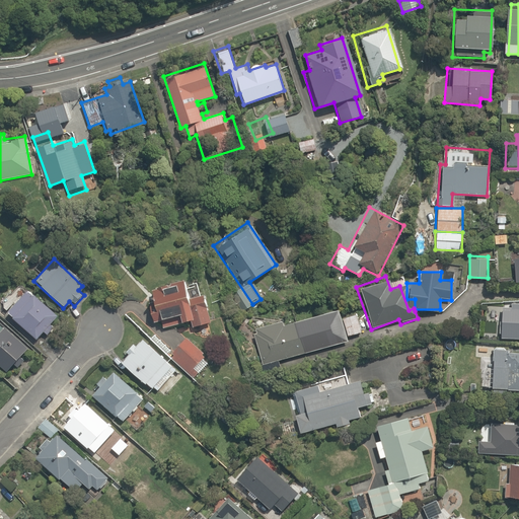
[(184,284),(182,279),(143,288),(152,324),(159,322),(160,328),(190,321),(191,327),(211,322),(200,280),(184,284)]
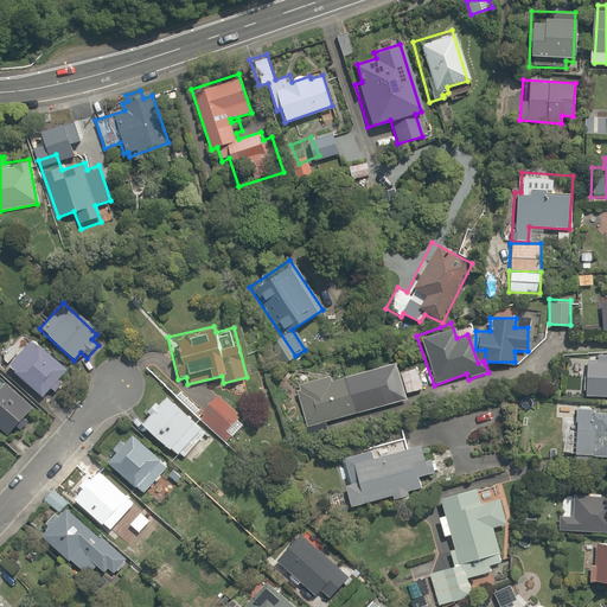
[(4,365),(40,397),(48,389),(52,393),(62,382),(56,376),(65,366),(31,336),(4,365)]
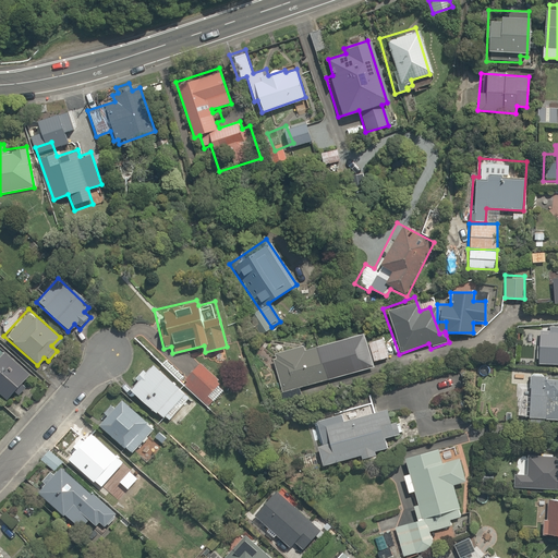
[(557,328),(548,328),(548,334),(542,334),(541,346),(536,344),(535,363),(557,364),(557,328)]
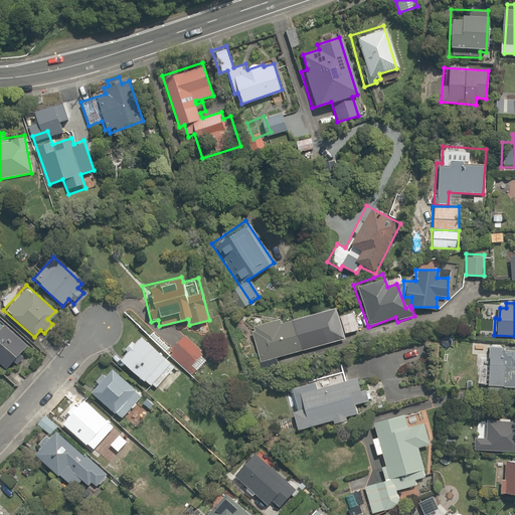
[(288,320),(286,315),(249,325),(260,360),(344,336),(343,334),(359,329),(353,309),(336,314),(334,306),(288,320)]
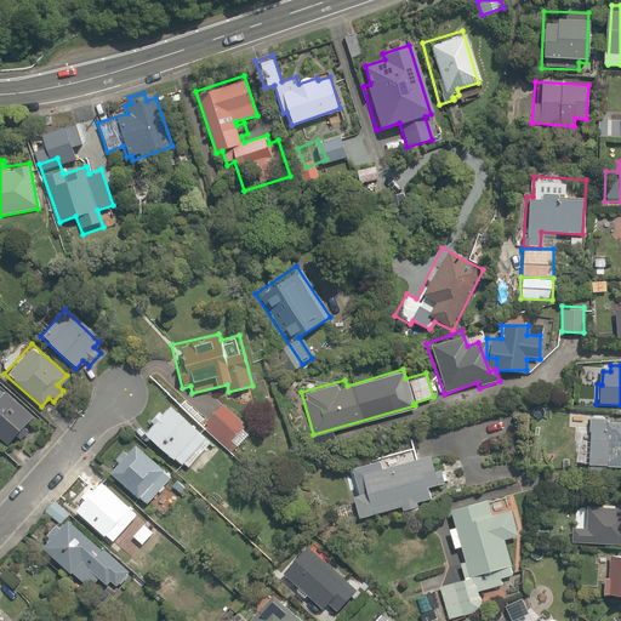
[(0,440),(6,446),(30,417),(0,391),(0,440)]
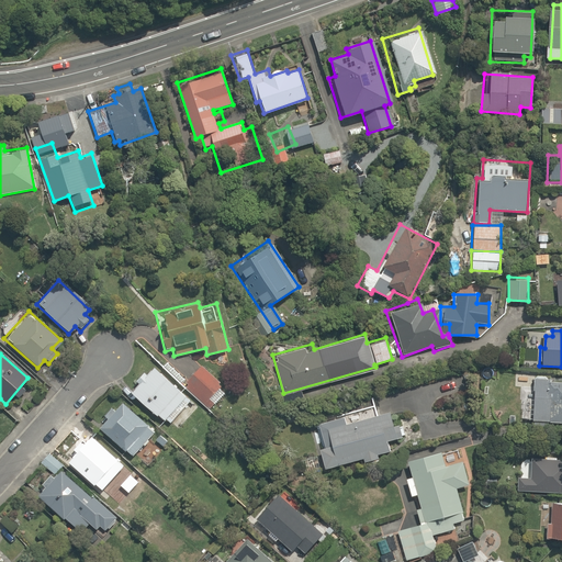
[(202,363),(182,385),(209,411),(228,389),(202,363)]
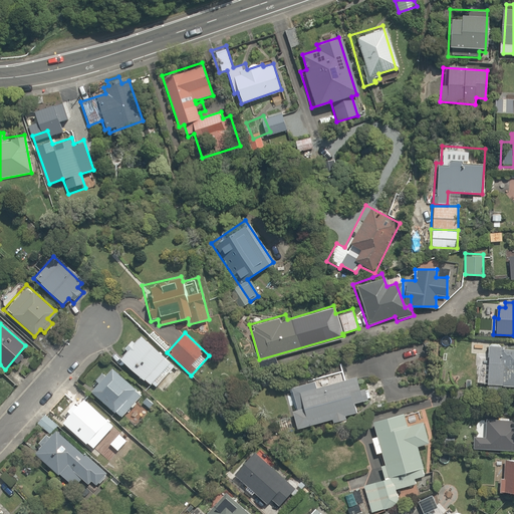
[(174,366),(139,334),(117,357),(152,390),(174,366)]
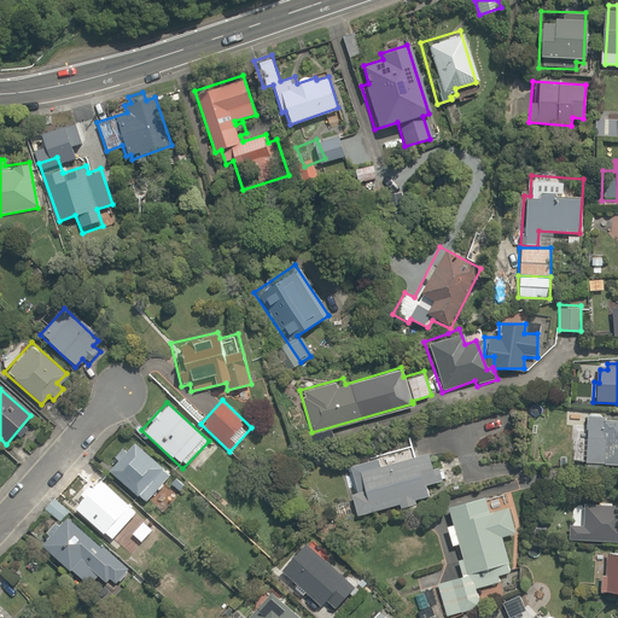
[(617,417),(584,415),(582,462),(617,464),(617,417)]
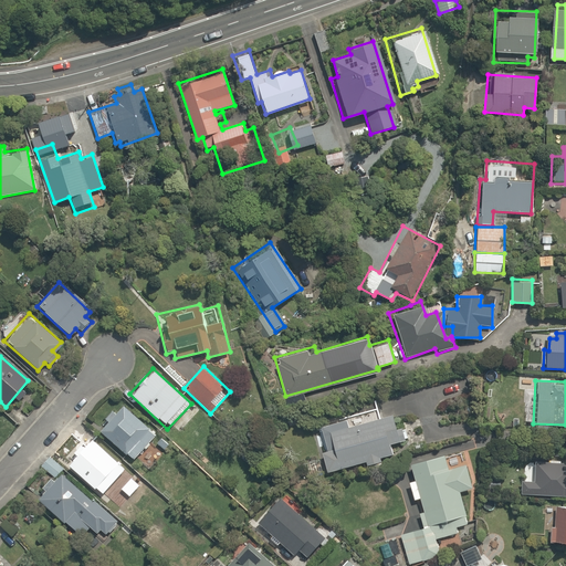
[(157,435),(119,402),(97,430),(134,461),(157,435)]
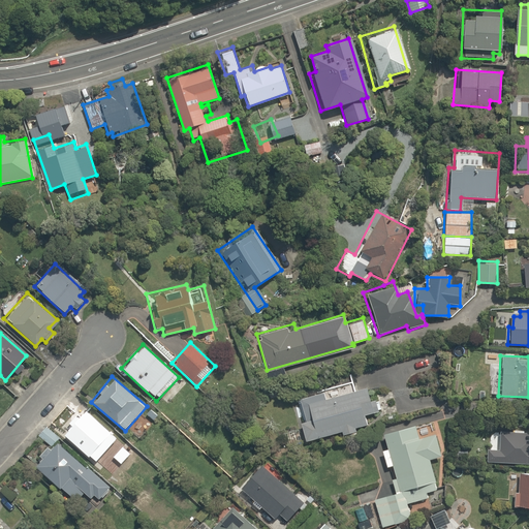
[(305,421),(300,423),(307,443),(368,425),(365,414),(375,412),(368,387),(325,401),(321,390),(299,397),(305,421)]
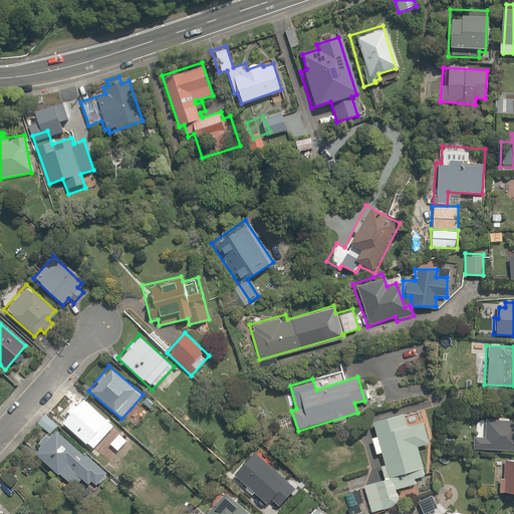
[(79,398),(58,421),(91,450),(111,427),(79,398)]
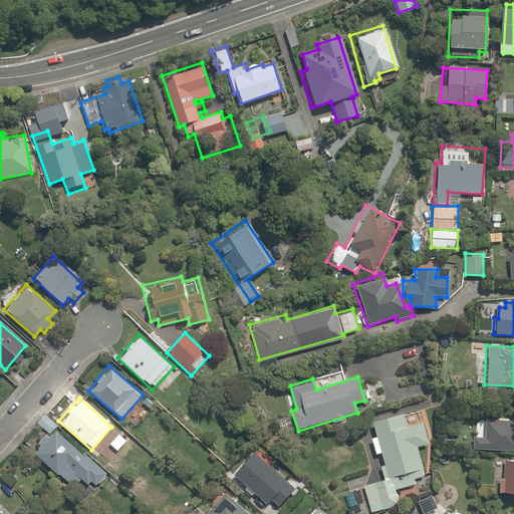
[(406,426),(402,412),(368,422),(373,437),(367,438),(373,457),(377,455),(384,476),(361,483),(370,513),(371,513),(382,510),(400,505),(396,490),(417,483),(416,479),(427,475),(418,446),(427,443),(421,422),(406,426)]
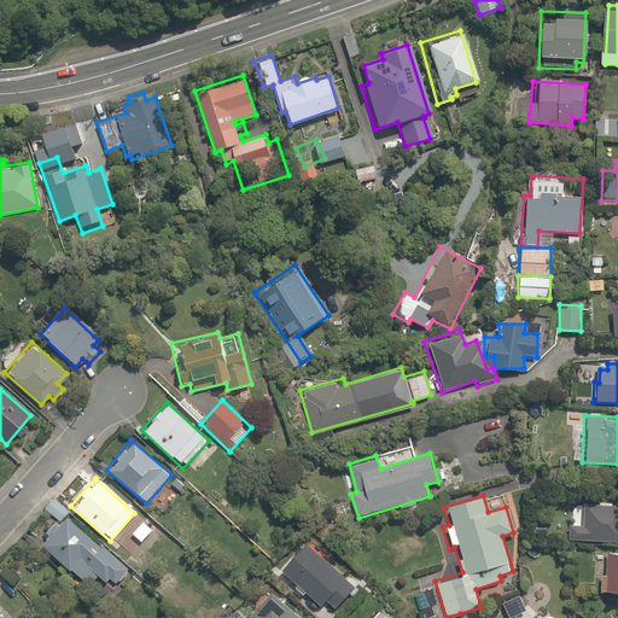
[(581,523),(575,523),(573,541),(617,542),(617,523),(617,518),(617,500),(599,500),(599,503),(581,502),(581,523)]
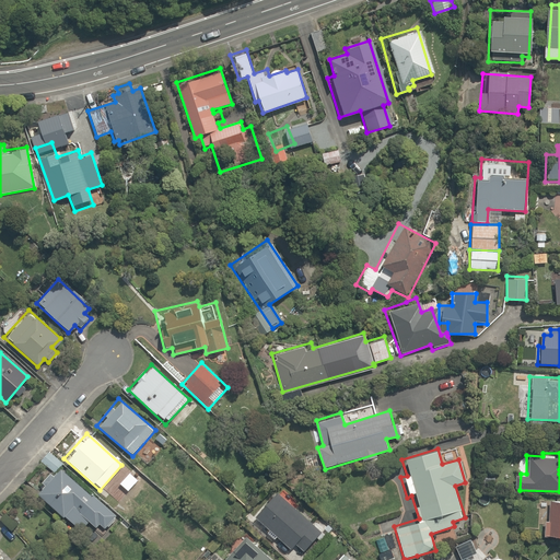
[(36,493),(79,532),(86,523),(95,531),(100,525),(106,531),(117,520),(59,467),(36,493)]
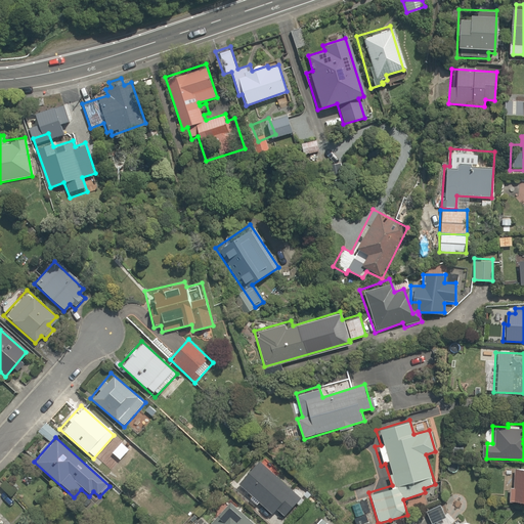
[(125,448),(115,439),(93,462),(103,471),(125,448)]
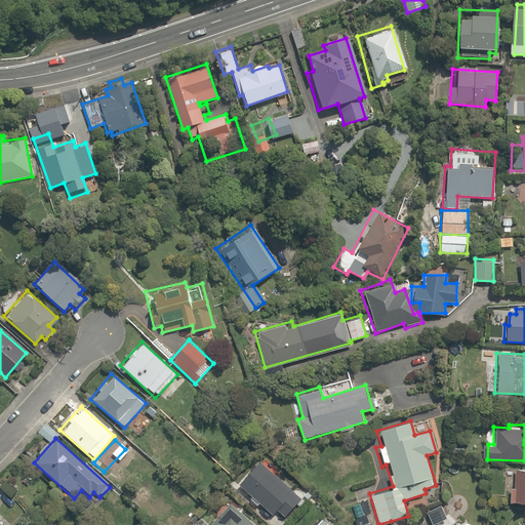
[(264,467),(256,460),(236,485),(250,496),(248,499),(257,507),(259,505),(272,515),(274,512),(284,519),(295,505),(300,509),(312,495),(299,486),(294,492),(272,475),(276,471),(267,463),(264,467)]
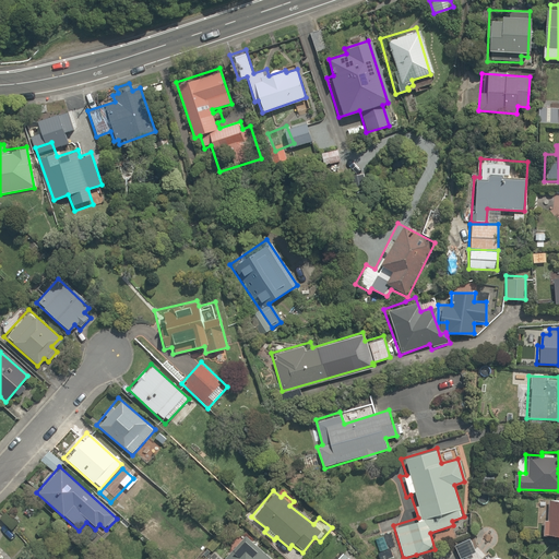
[(558,497),(525,496),(524,527),(535,527),(535,534),(558,535),(558,497)]
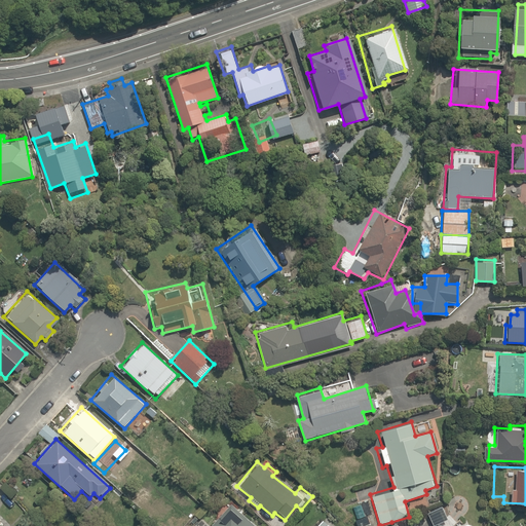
[(4,481),(0,484),(0,489),(9,499),(16,493),(4,481)]
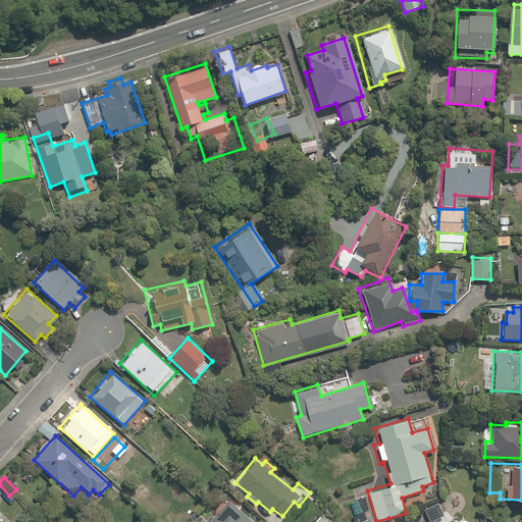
[(250,521),(224,500),(213,511),(216,514),(208,521),(250,521)]
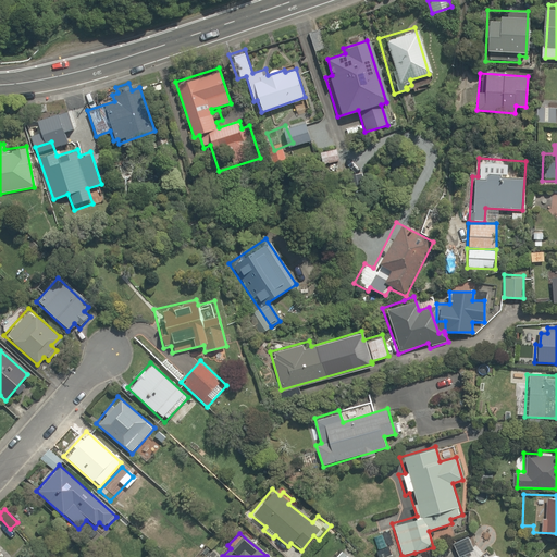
[(532,556),(546,543),(536,534),(521,551),(528,556),(532,556)]
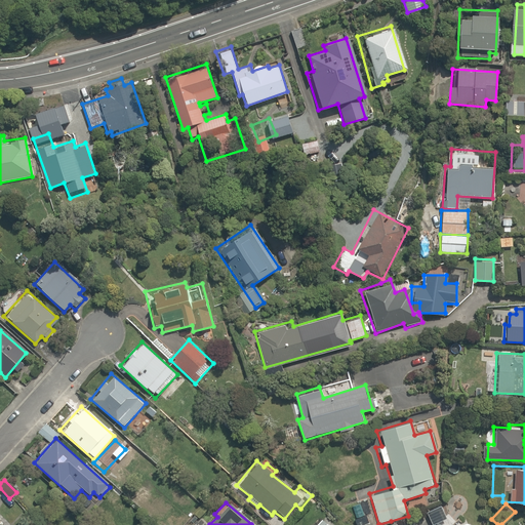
[(369,524),(365,512),(350,518),(352,524),(369,524)]
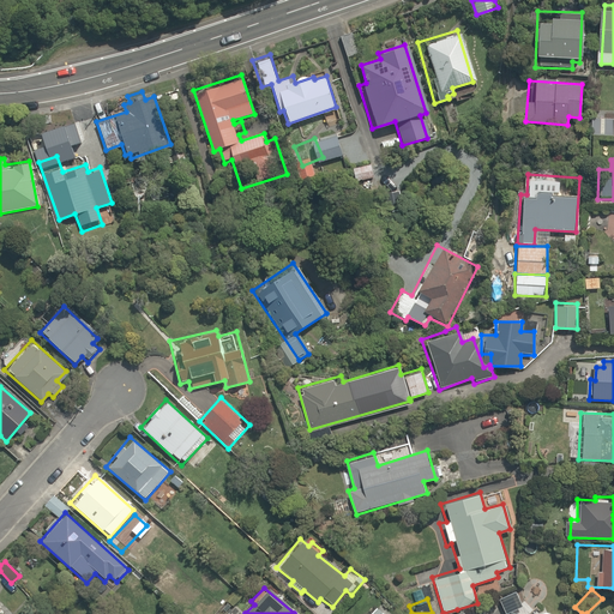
[(351,613),(354,602),(341,601),(339,613),(351,613)]
